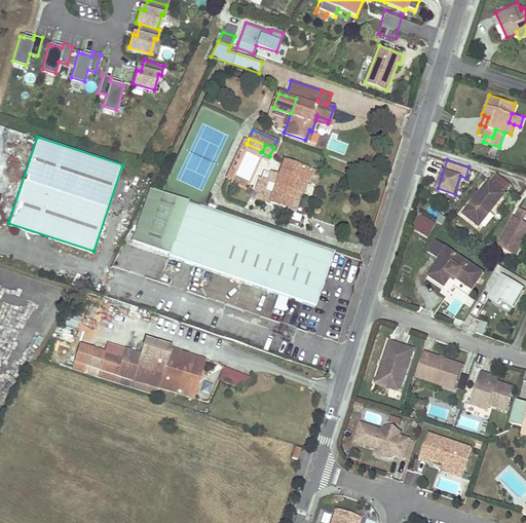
[(303,191),(307,180),(305,180),(309,169),(284,160),(279,174),(271,171),(269,180),(271,180),(276,182),(271,197),(280,200),(279,202),(278,204),(289,209),(296,189),(301,190),(303,191)]
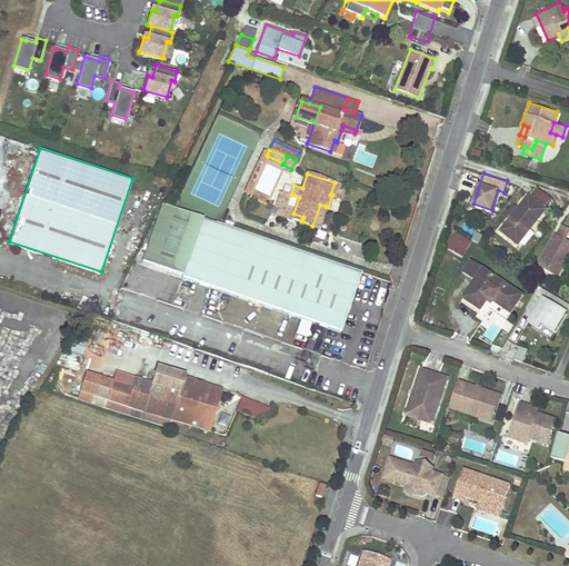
[(501,229),(517,242),(545,208),(542,207),(545,204),(549,198),(536,188),(531,194),(529,196),(528,195),(518,208),(513,214),(501,229)]
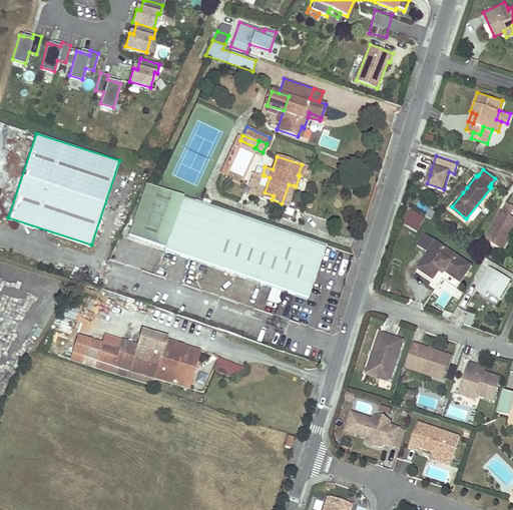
[(270,177),(265,175),(258,194),(272,199),(273,197),(274,195),(265,192),(270,177)]
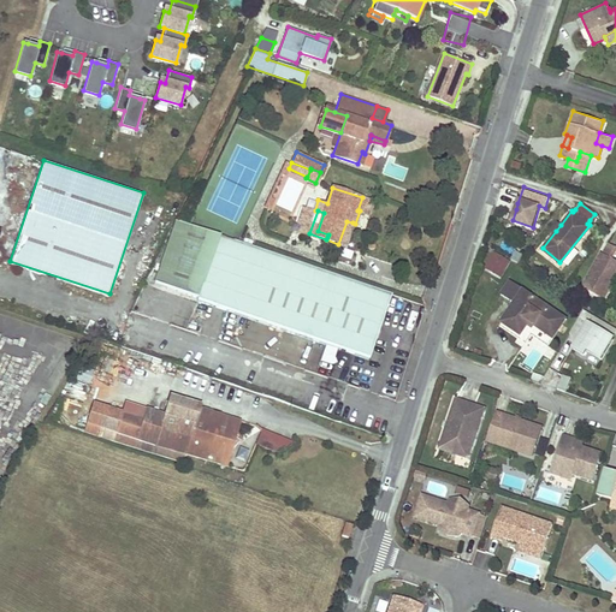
[(197,299),(368,358),(391,292),(306,263),(238,238),(219,233),(188,223),(176,219),(155,281),(199,296),(197,299)]
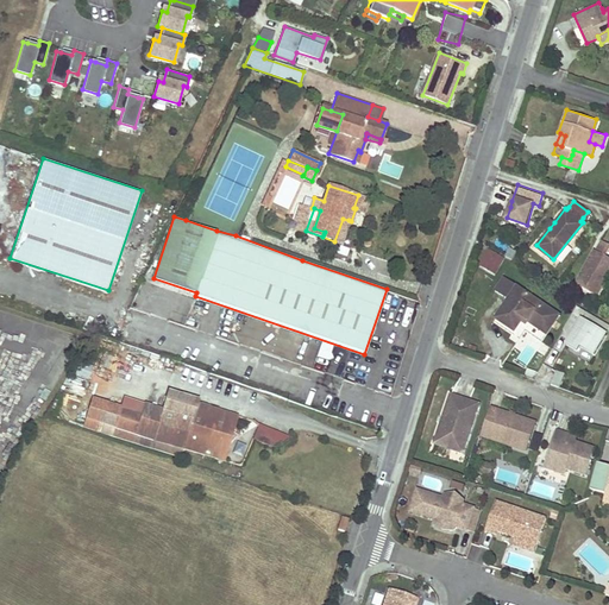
[(340,243),(349,220),(343,219),(334,241),(340,243)]
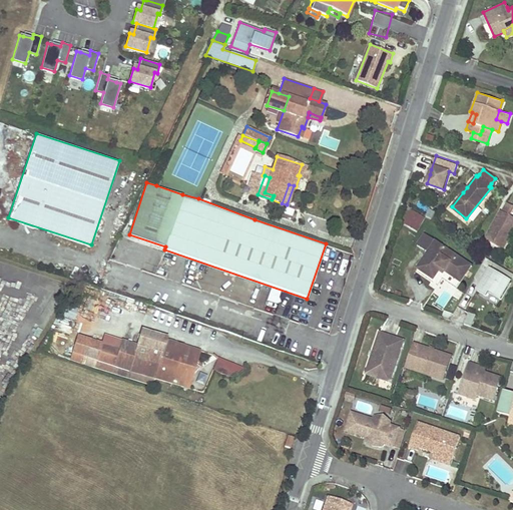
[(417,228),(424,215),(412,208),(404,220),(417,228)]
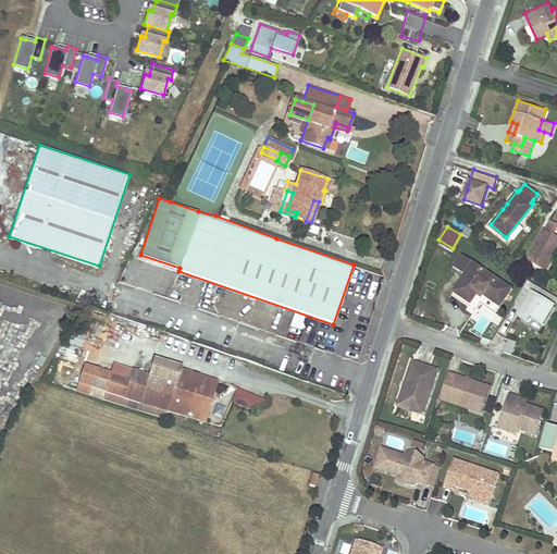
[(528,259),(547,270),(556,250),(556,234),(545,228),(528,259)]
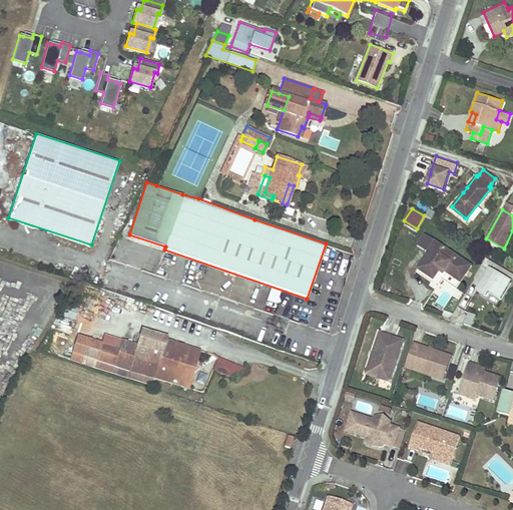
[(417,242),(428,250),(436,239),(425,231),(417,242)]
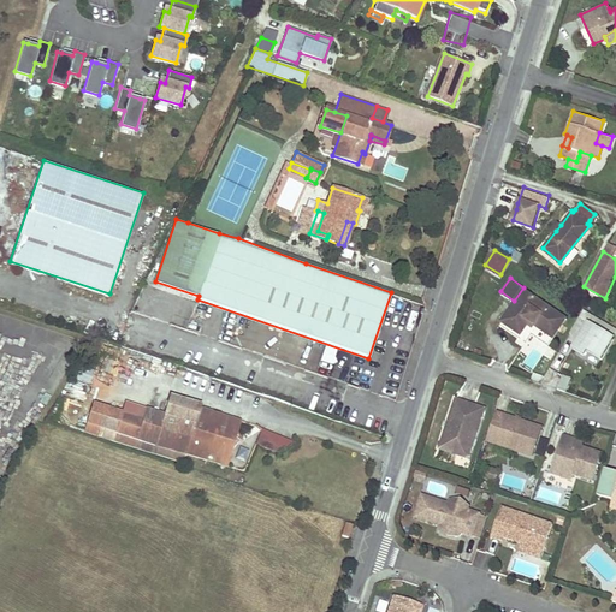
[(527,321),(528,319),(531,316),(534,319),(532,322),(551,336),(564,316),(523,287),(514,301),(501,320),(520,332),(527,321)]
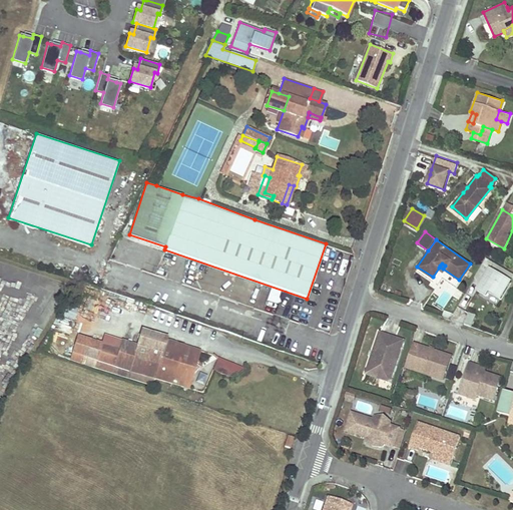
[(500,298),(510,281),(509,280),(512,274),(485,257),(476,271),(483,276),(481,279),(476,288),(477,290),(485,294),(487,290),(500,298)]
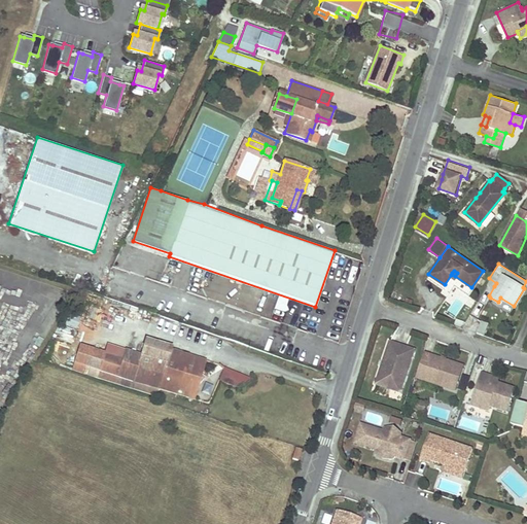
[(496,283),(489,278),(487,282),(494,286),(496,283)]
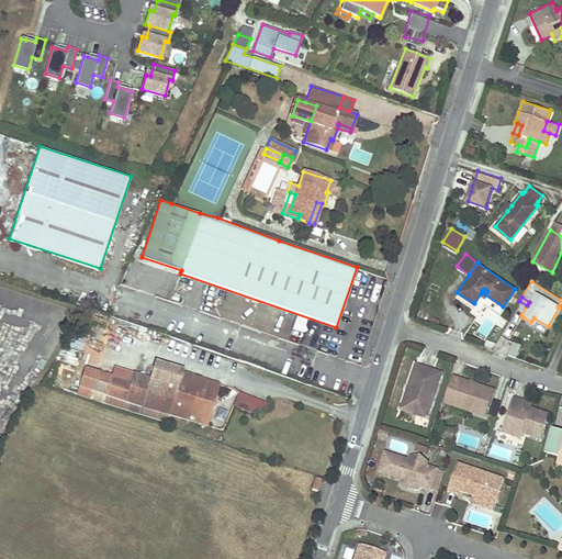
[(514,355),(518,342),(512,339),(507,353),(514,355)]
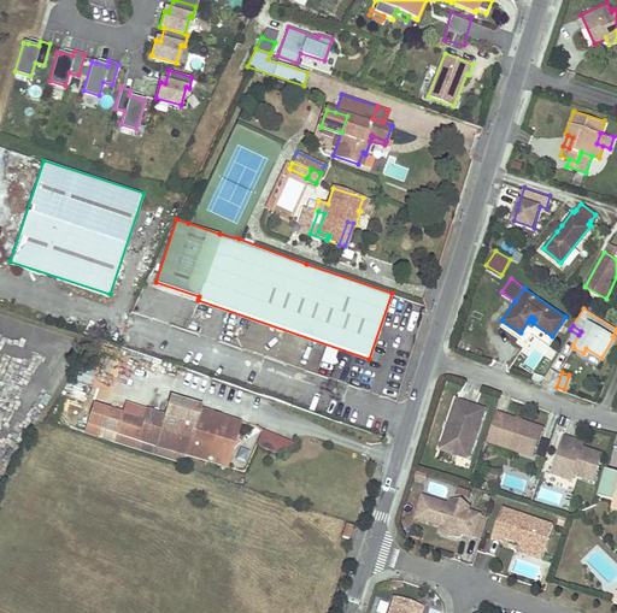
[(476,404),(456,398),(440,447),(469,457),(485,407),(476,404)]
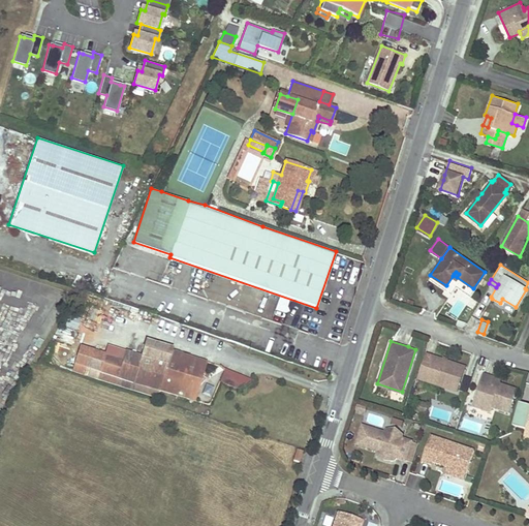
[(123,359),(104,352),(99,370),(158,388),(193,399),(197,384),(201,381),(205,377),(200,372),(203,369),(205,361),(145,342),(142,353),(126,349),(123,359)]
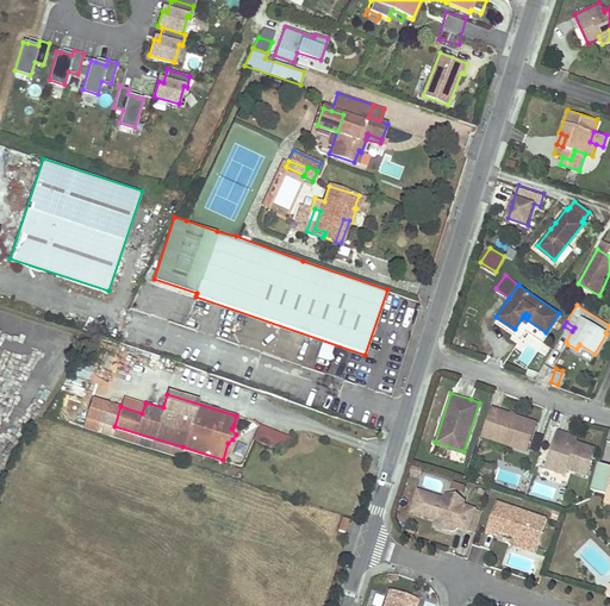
[(103,423),(109,403),(95,399),(89,419),(103,423)]
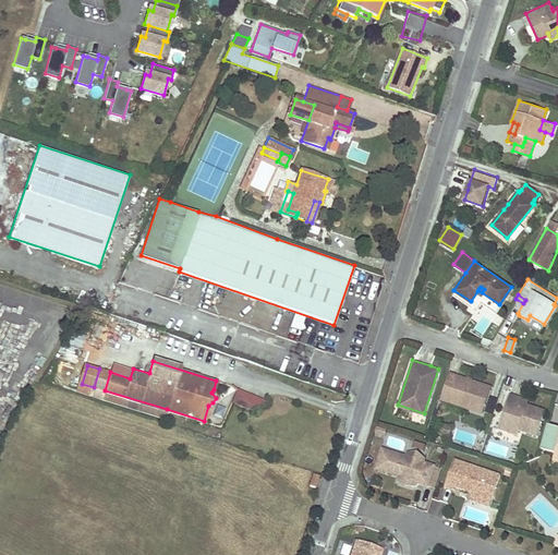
[(110,372),(99,369),(94,387),(105,390),(110,372)]
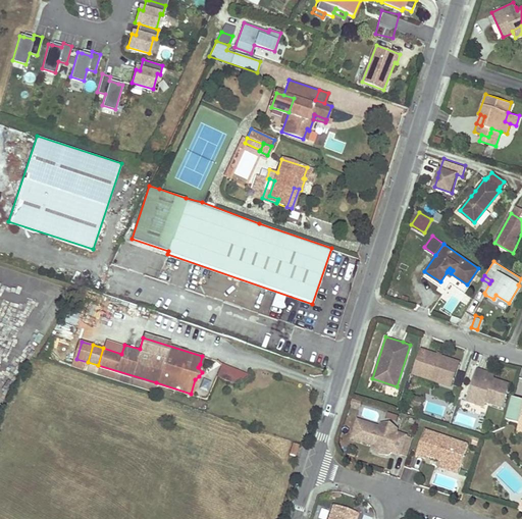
[(419,348),(411,371),(449,384),(457,360),(419,348)]
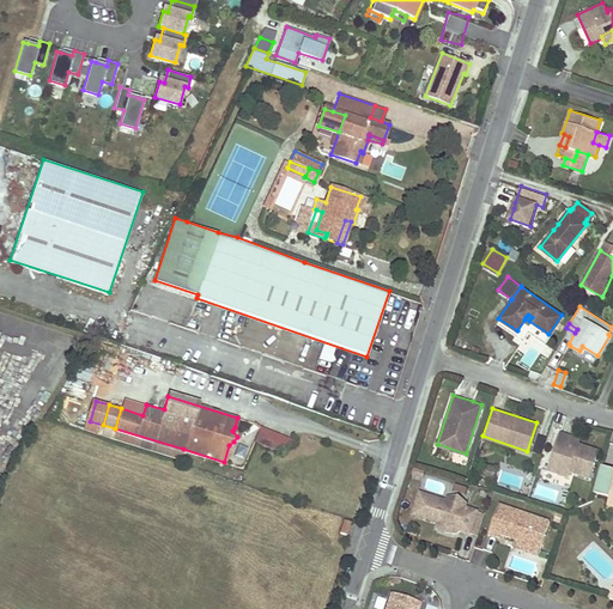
[(115,428),(103,425),(99,433),(181,458),(183,449),(115,428)]
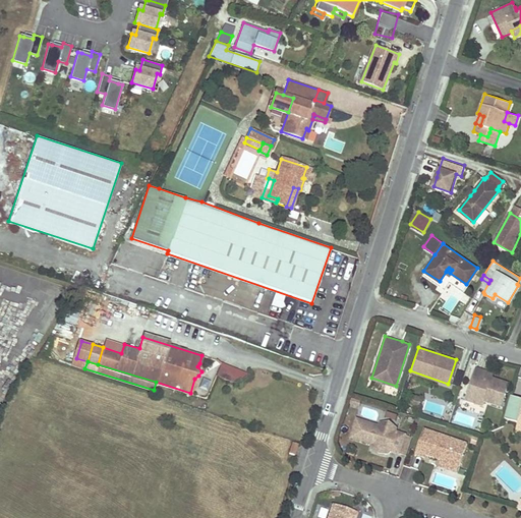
[(248,370),(221,362),(217,373),(236,380),(248,370)]
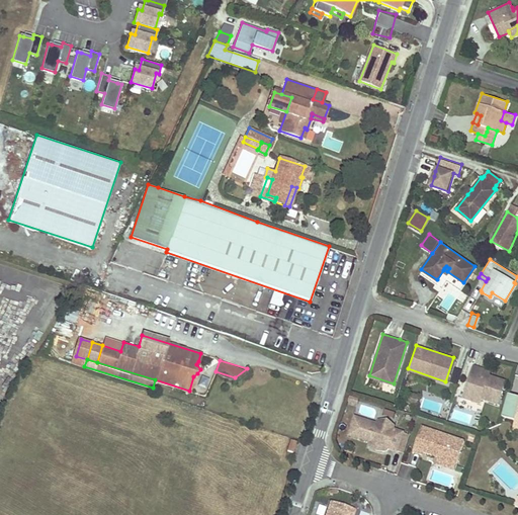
[(471,363),(461,395),(479,401),(480,396),(497,402),(504,377),(488,372),(481,370),(483,366),(471,363)]
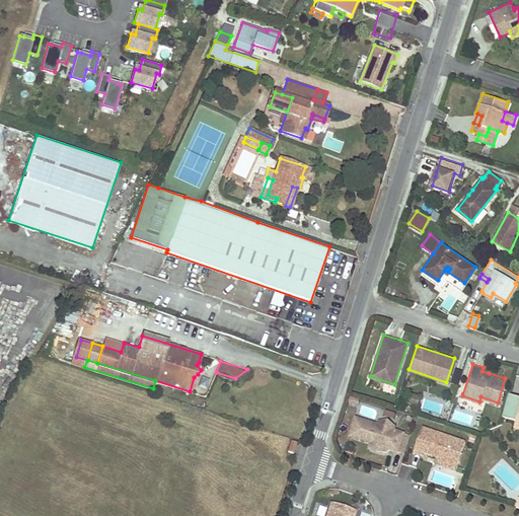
[(420,394),(411,391),(408,400),(417,403),(420,394)]
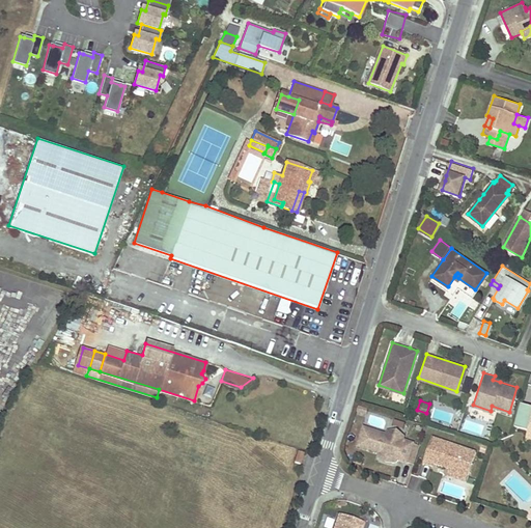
[(527,436),(530,436),(530,403),(522,400),(515,424),(529,427),(527,436)]
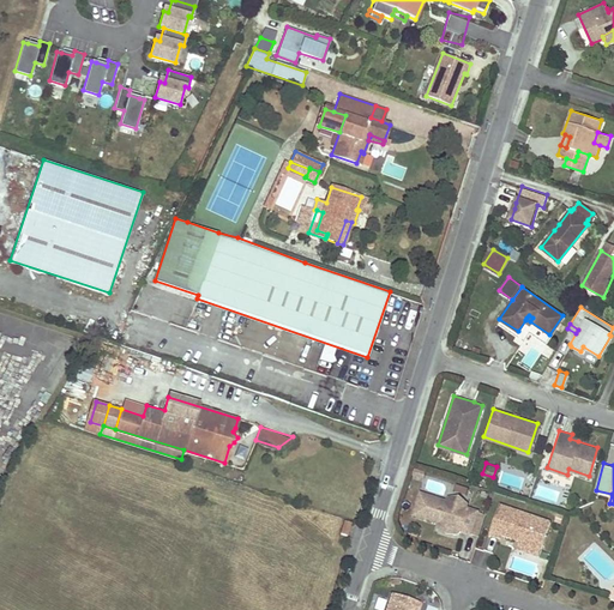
[(445,500),(419,491),(411,514),(438,523),(437,526),(439,527),(445,532),(446,532),(455,532),(456,532),(457,529),(469,532),(476,511),(464,507),(467,502),(464,501),(458,497),(456,496),(449,496),(446,496),(445,500)]
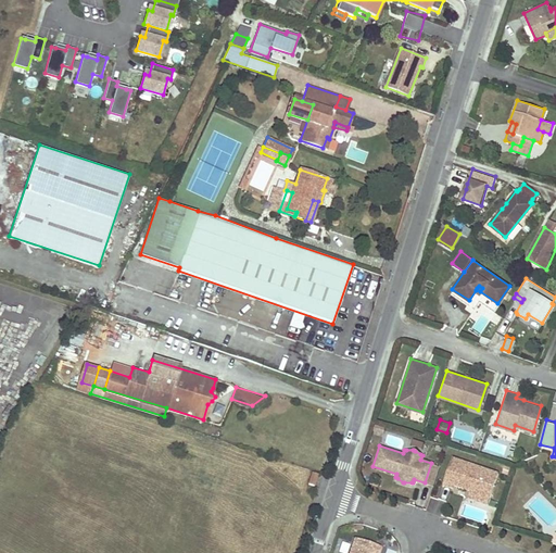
[(498,472),(452,456),(442,484),(452,487),(453,484),(466,488),(467,485),(472,486),(471,489),(490,495),(498,472)]
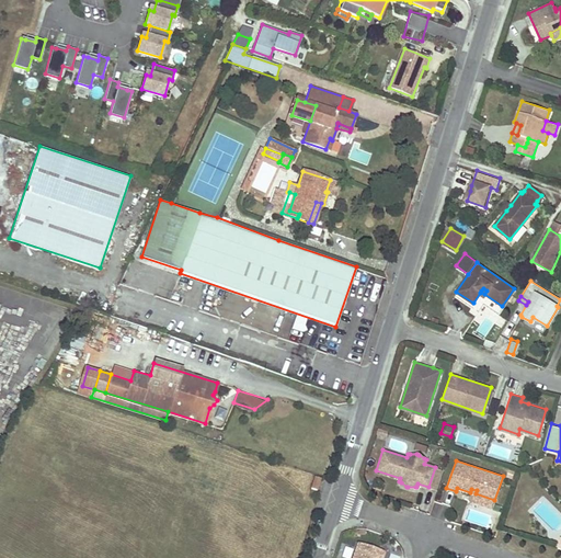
[(444,469),(435,467),(428,487),(437,489),(444,469)]
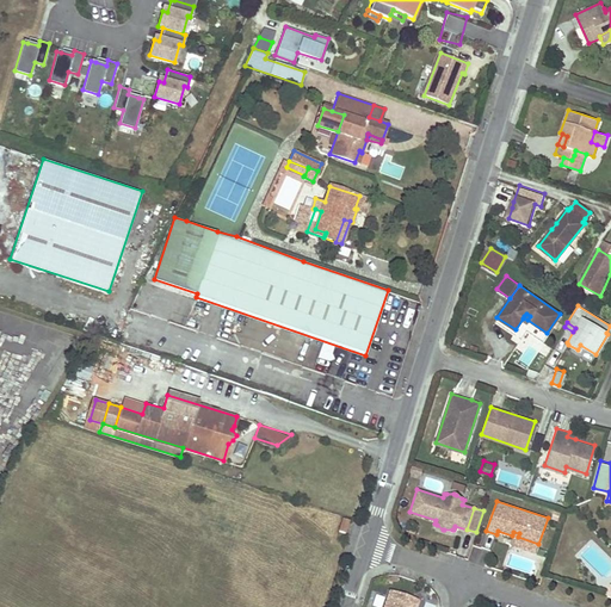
[(350,516),(343,515),(339,527),(346,530),(350,516)]
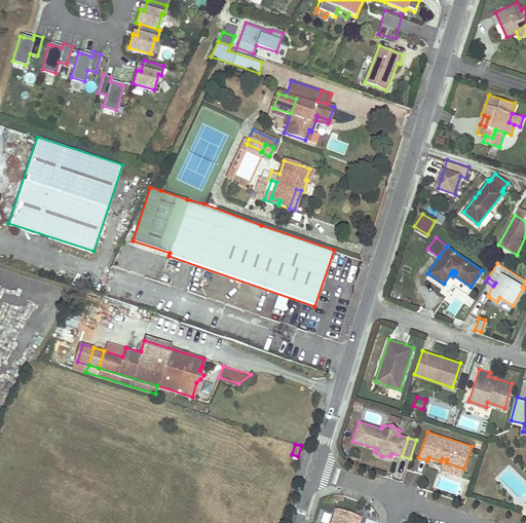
[(461,476),(463,469),(446,462),(443,470),(461,476)]
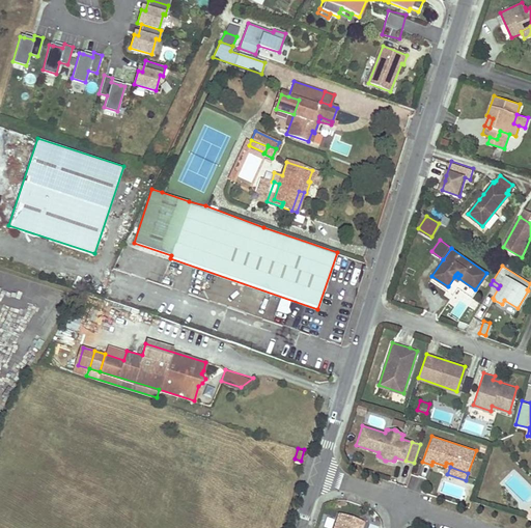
[(356,527),(348,525),(352,518),(338,513),(333,527),(356,527)]
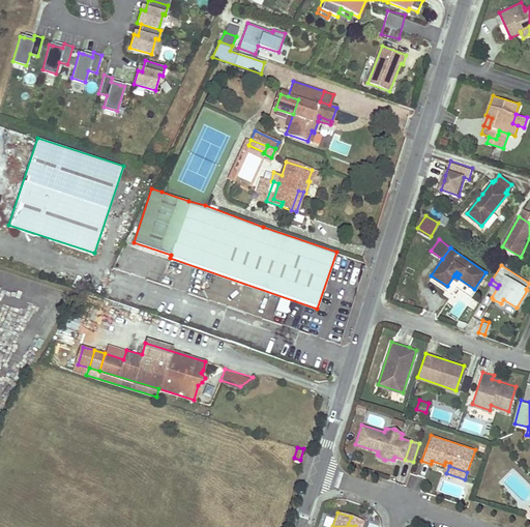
[(348,524),(355,526),(359,526),(361,521),(351,517),(348,524)]
